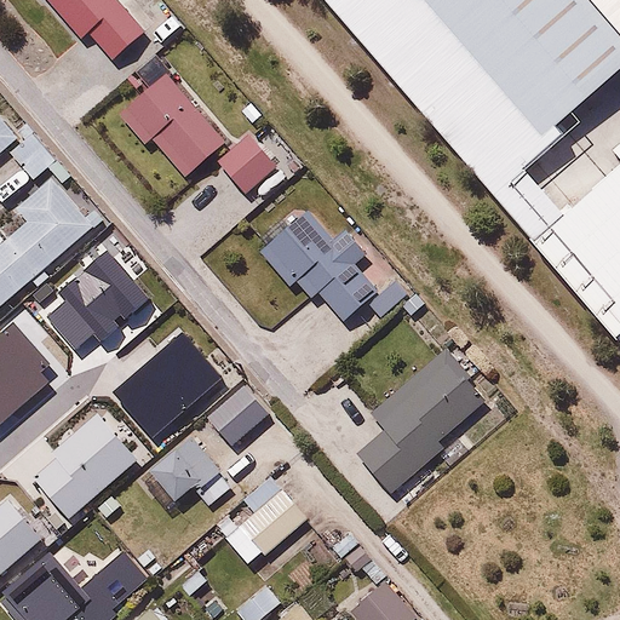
[(162,0),(55,0),(113,61),(127,46),(147,65),(188,26),(162,0)]
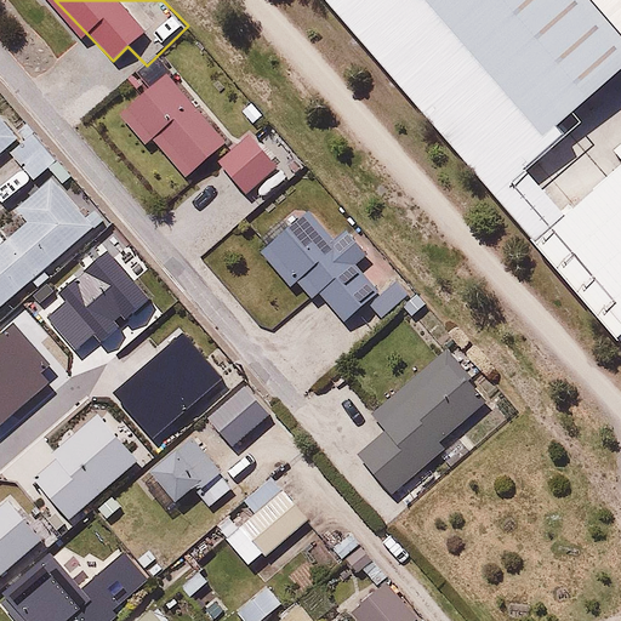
[(620,0),(323,0),(533,244),(563,218),(525,175),(564,141),(558,132),(620,79),(620,0)]
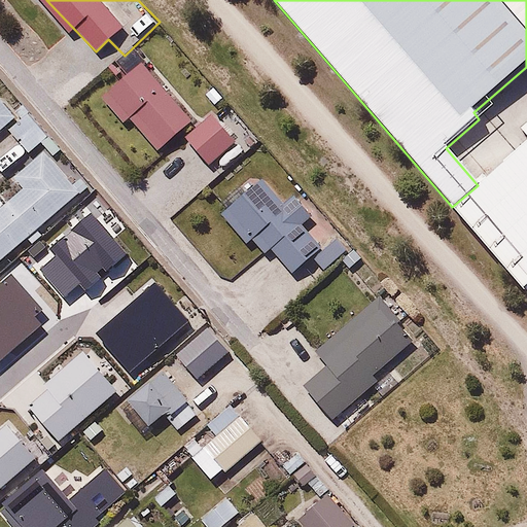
[(141,54),(98,94),(125,121),(132,115),(163,147),(198,114),(141,54)]
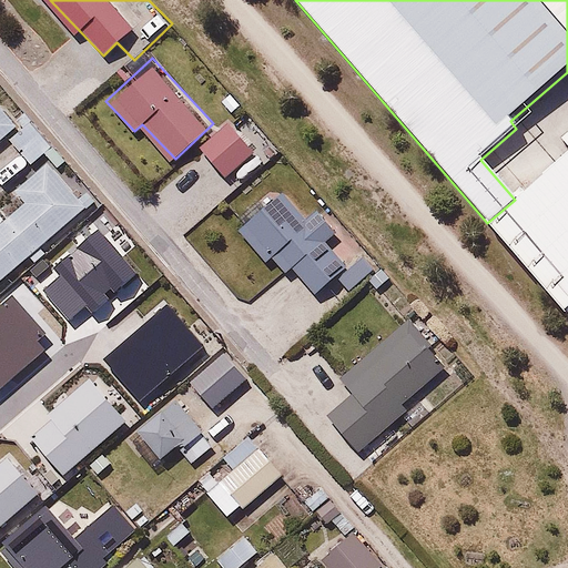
[(0,140),(17,124),(0,107),(0,140)]
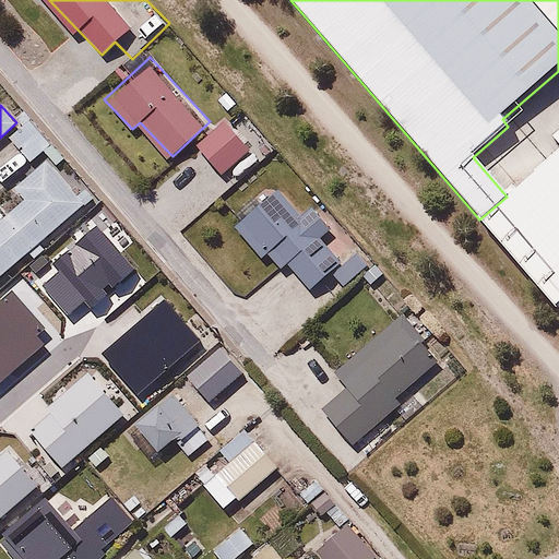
[(52,143),(33,118),(9,137),(28,162),(52,143)]
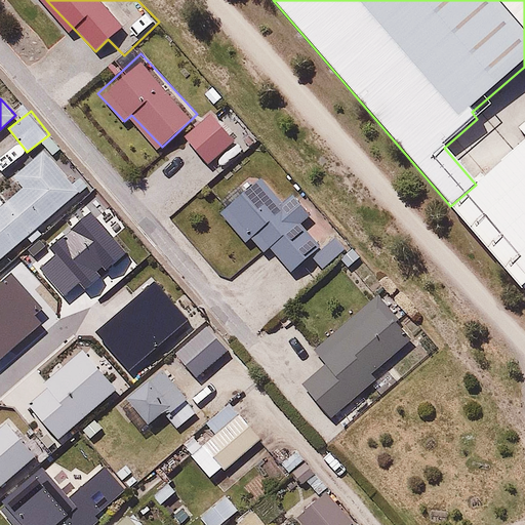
[(212,112),(186,134),(209,161),(235,138),(212,112)]
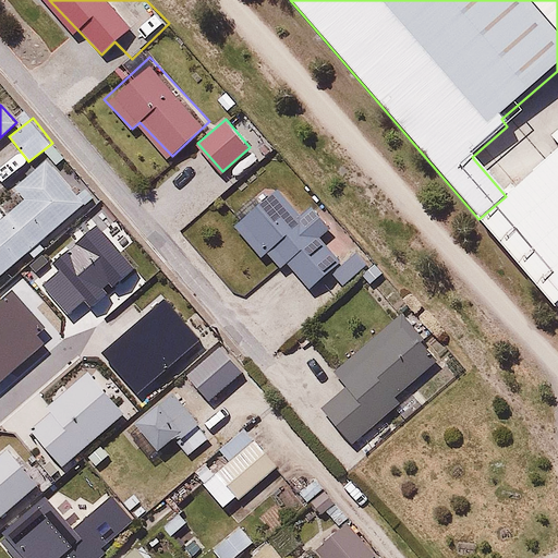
[(557,155),(478,223),(557,312),(557,155)]
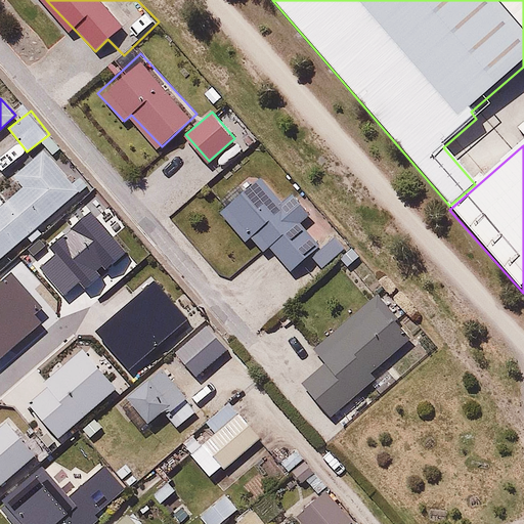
[(0,260),(77,189),(42,151),(13,178),(20,186),(0,205),(0,260)]
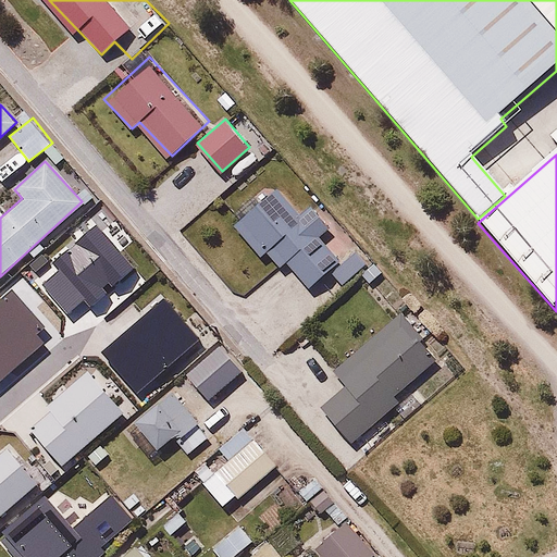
[(330,269),(339,260),(319,236),(331,226),(312,205),(300,214),(279,189),(272,195),(267,189),(257,198),(261,203),(237,224),(263,256),(268,252),(282,269),(288,262),(309,286),(330,269)]
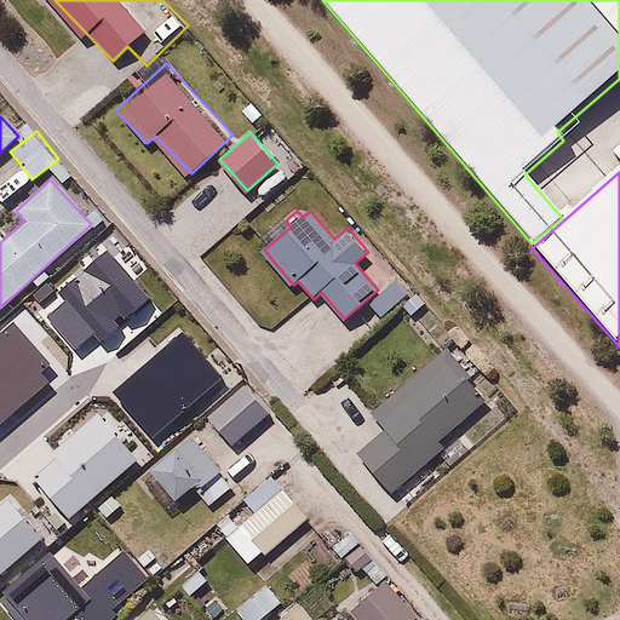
[(414,293),(397,273),(378,290),(367,299),(382,316),(400,302),(412,316),(430,302),(419,288),(414,293)]
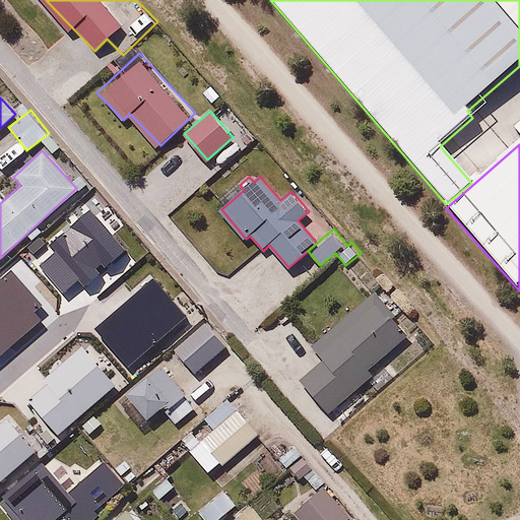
[(408,336),(371,294),(314,343),(325,355),(300,378),(327,408),(408,336)]
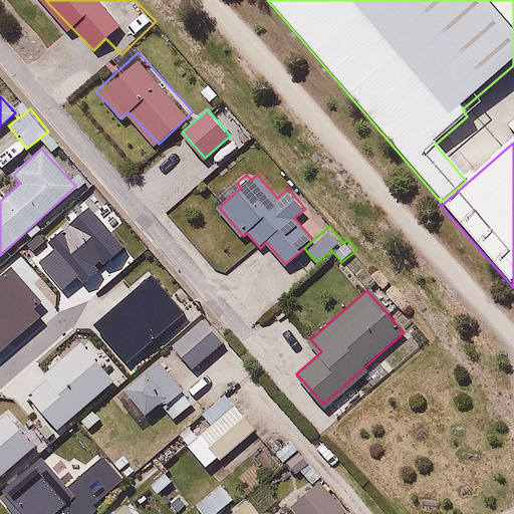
[(213,336),(200,320),(188,330),(202,346),(213,336)]
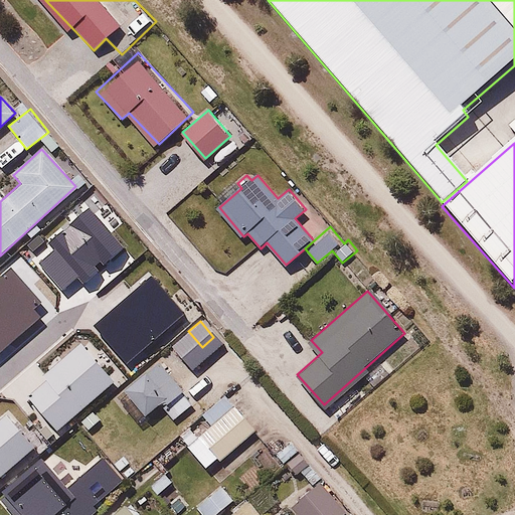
[(114,380),(80,343),(44,374),(48,378),(27,396),(57,431),(114,380)]
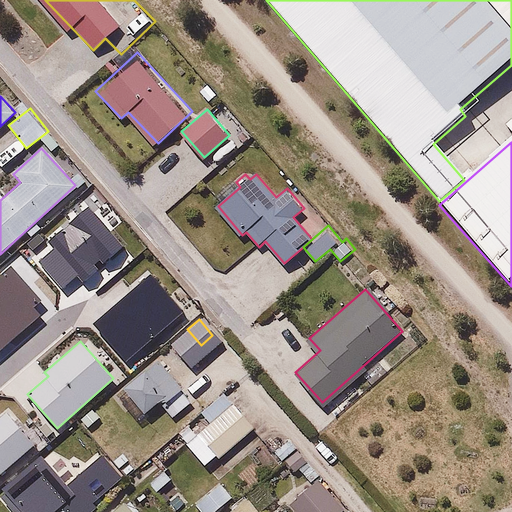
[(120,391),(142,417),(161,401),(175,418),(195,400),(159,358),(120,391)]
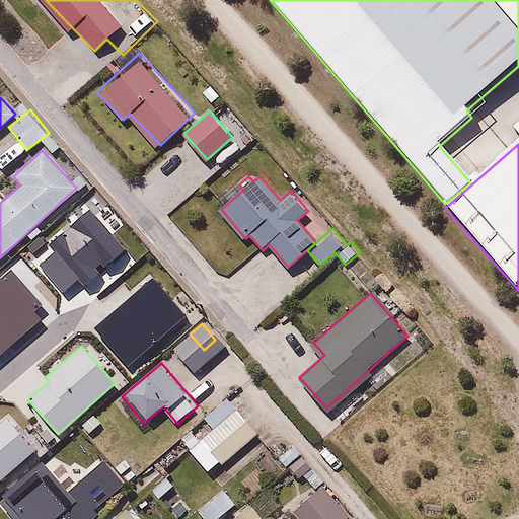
[(214,426),(191,443),(209,467),(257,431),(232,396),(206,416),(214,426)]
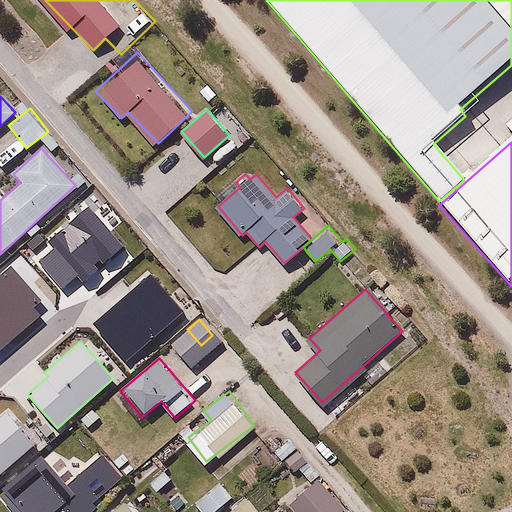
[(0,475),(38,442),(9,408),(0,415),(0,475)]
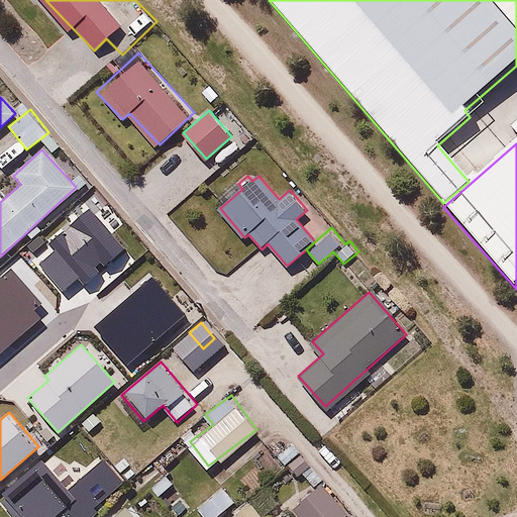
[(67,476),(45,454),(0,501),(0,506),(10,516),(105,516),(130,492),(102,464),(86,481),(74,469),(67,476)]
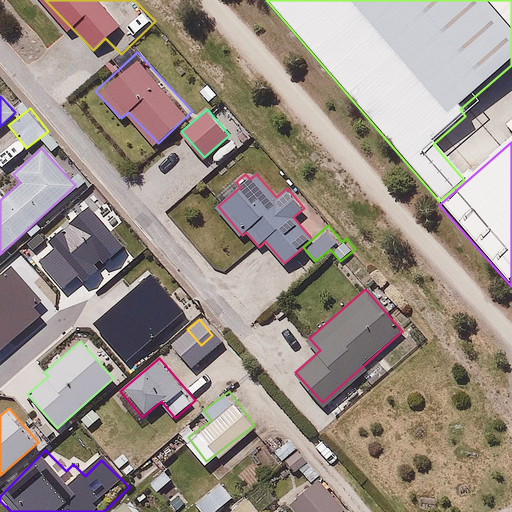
[(216,511),(235,494),(220,478),(196,502),(205,511),(216,511)]
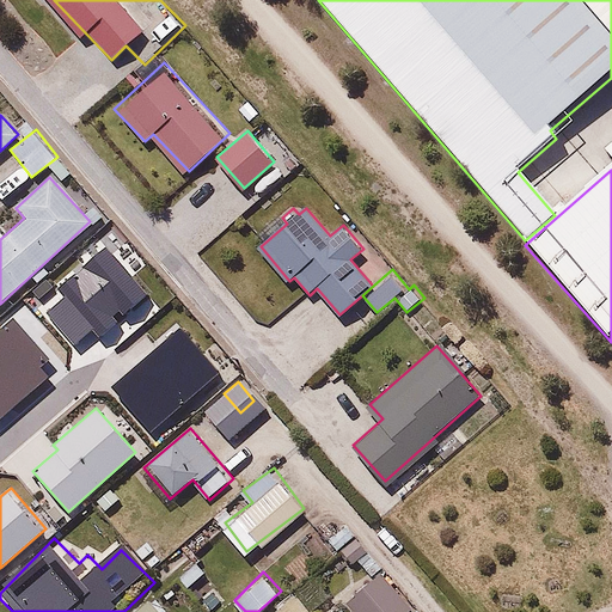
[(379,571),(347,600),(357,611),(399,611),(409,604),(379,571)]
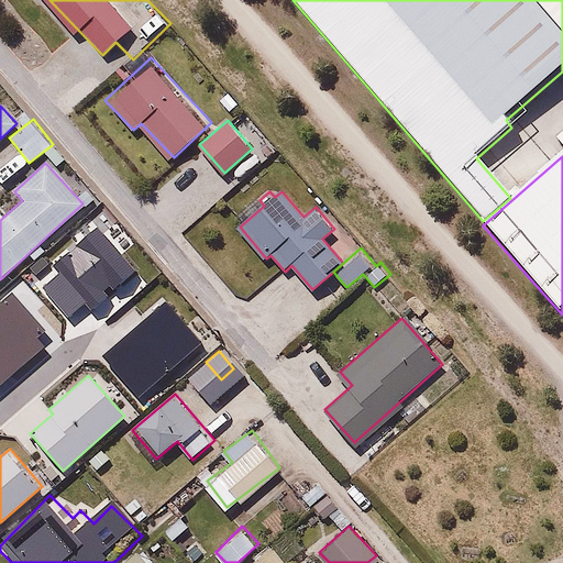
[(184,528),(172,538),(191,562),(194,562),(211,550),(198,533),(191,538),(184,528)]
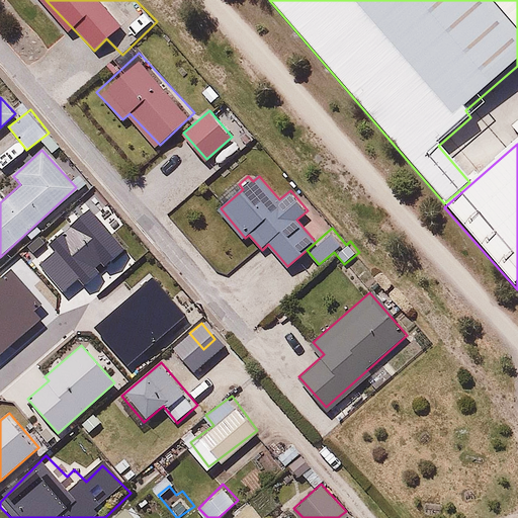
[(248,497),(233,512),(239,517),(265,517),(267,516),(248,497)]
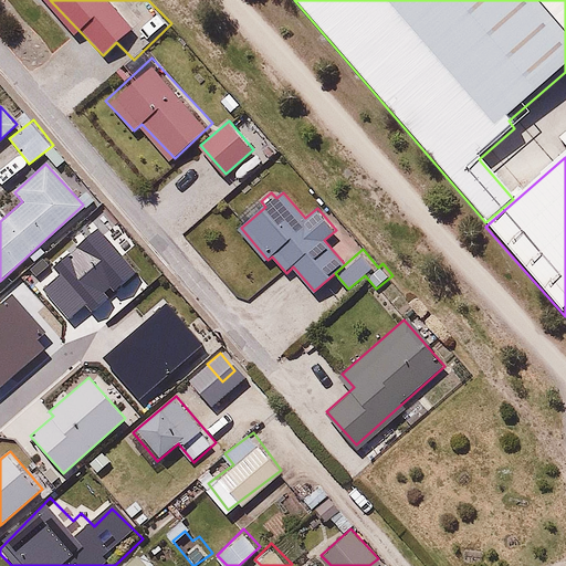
[(158,565),(145,549),(124,565),(158,565)]
